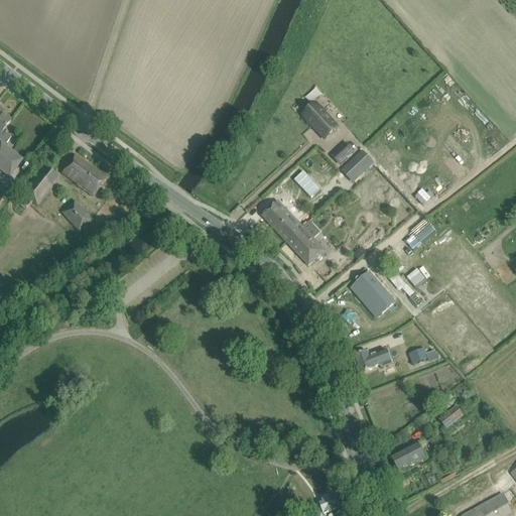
[(306,120),(325,140),(338,128),(319,108),(306,120)]
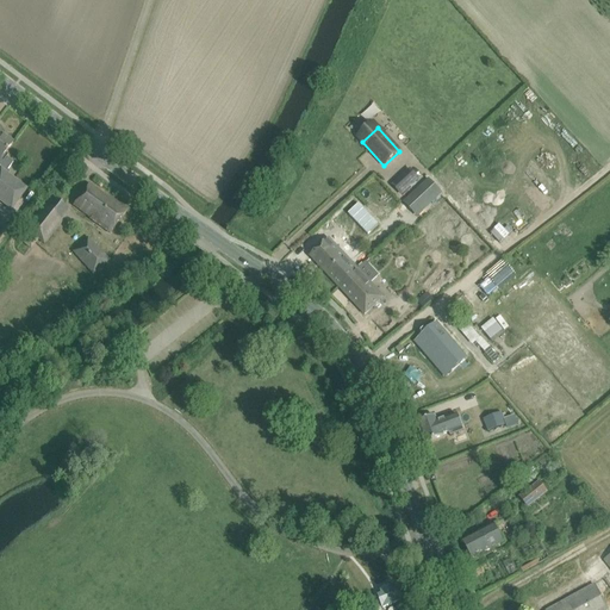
[(0,201),(11,210),(26,190),(7,174),(8,173),(10,173),(7,170),(13,163),(6,159),(8,155),(7,155),(7,156),(5,154),(13,143),(0,134),(0,201)]
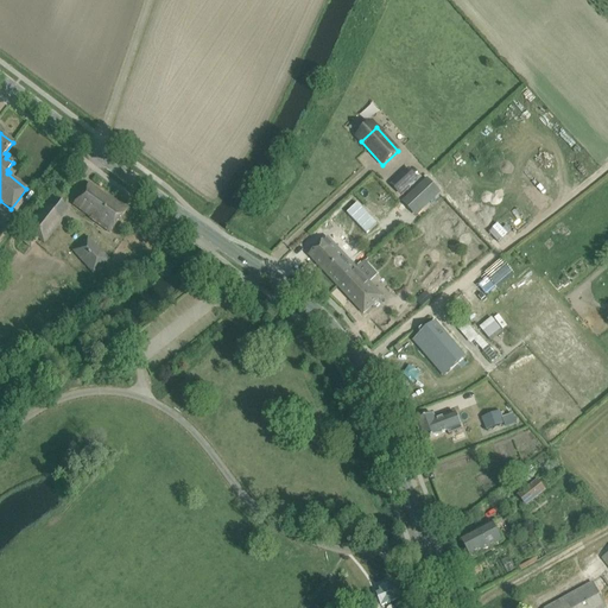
[(400,175),(410,184),(417,178),(407,169),(400,175)]
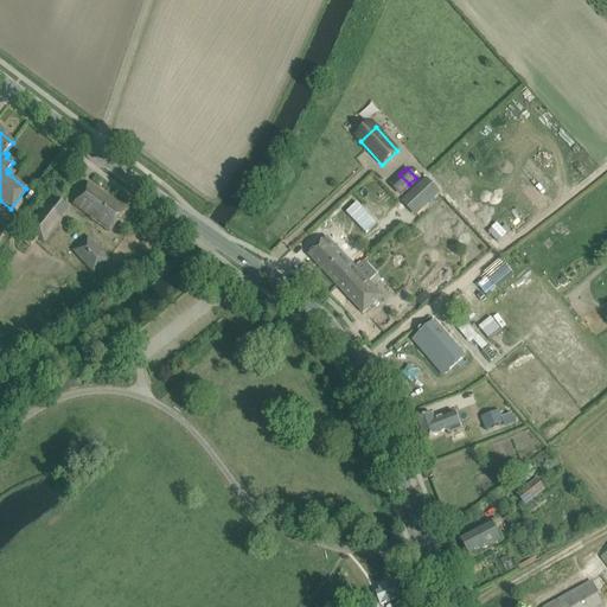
[(426,179),(402,202),(415,215),(439,192),(426,179)]
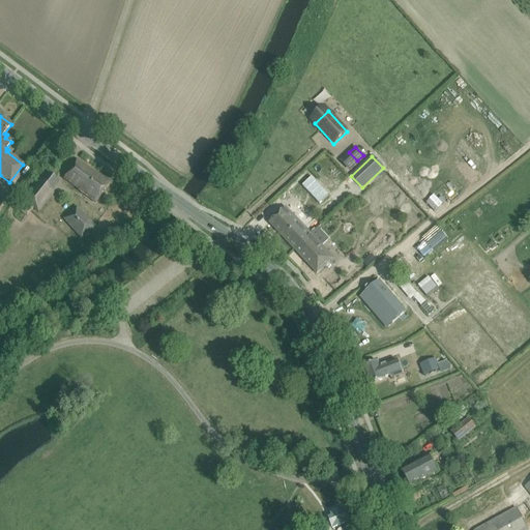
[(78,190),(95,203),(110,183),(95,172),(95,173),(78,160),(63,178),(79,189),(78,190)]
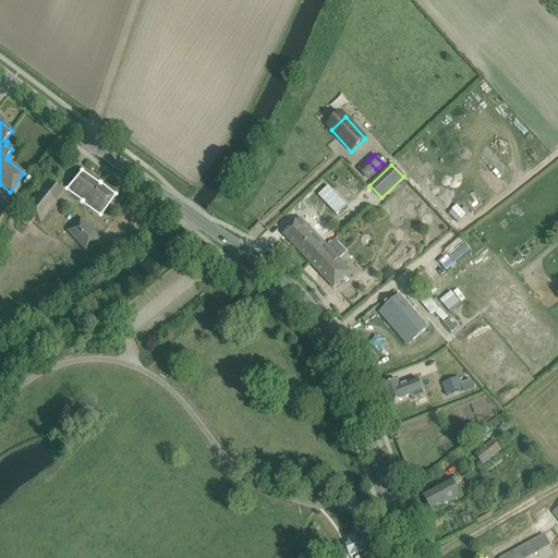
[(50,198),(58,190),(46,180),(39,189),(16,219),(27,229),(35,220),(40,225),(49,211),(57,203),(50,198)]
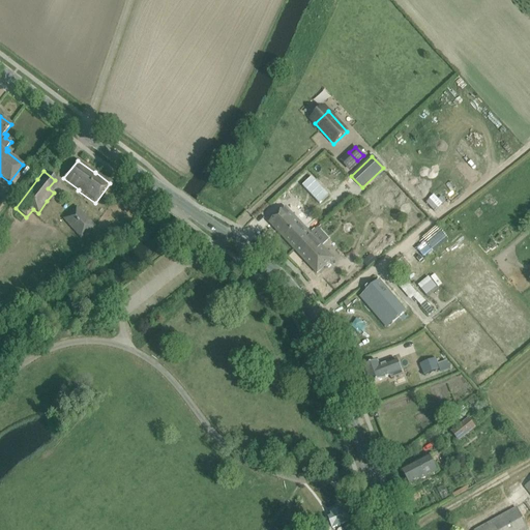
[(63,219),(81,238),(95,226),(76,207),(63,219)]
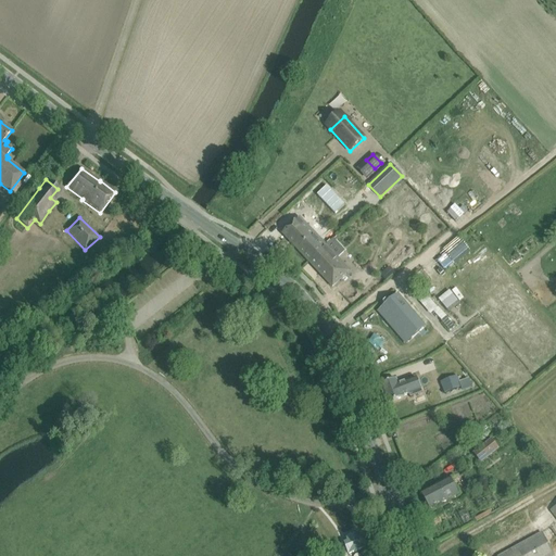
[(338,262),(339,261),(314,235),(315,235),(299,217),(282,234),(331,286),(348,272),(338,262)]
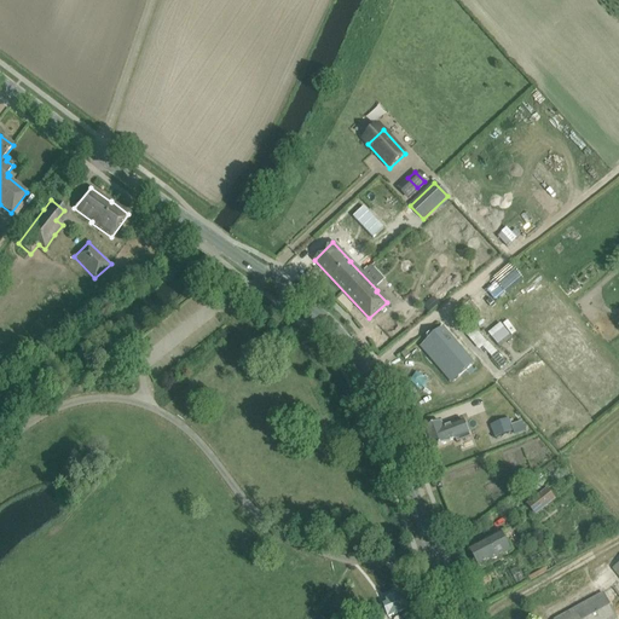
[(162,255),(173,265),(179,258),(168,249),(162,255)]
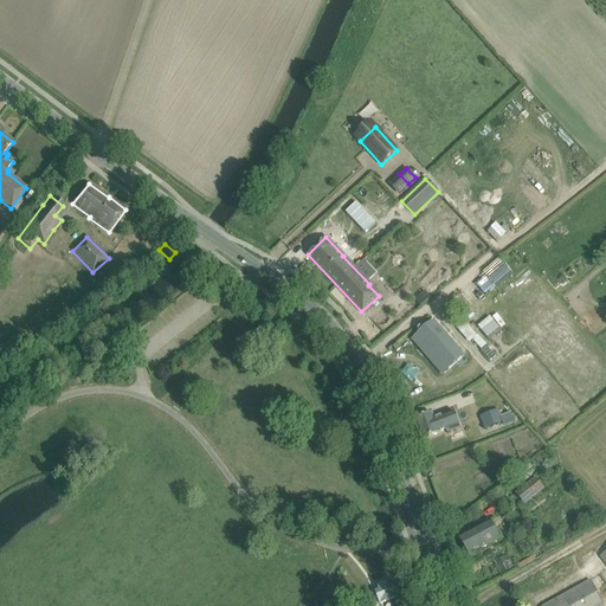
[(477,327),(489,341),(501,330),(489,316),(477,327)]
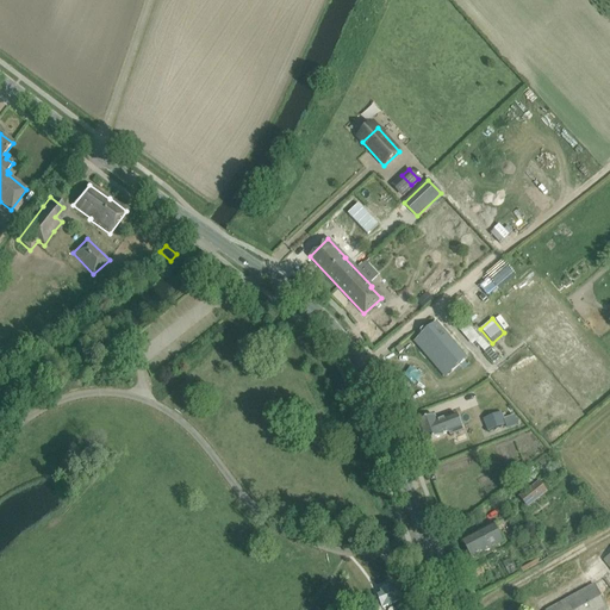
[(465,355),(436,321),(418,337),(447,371),(465,355)]
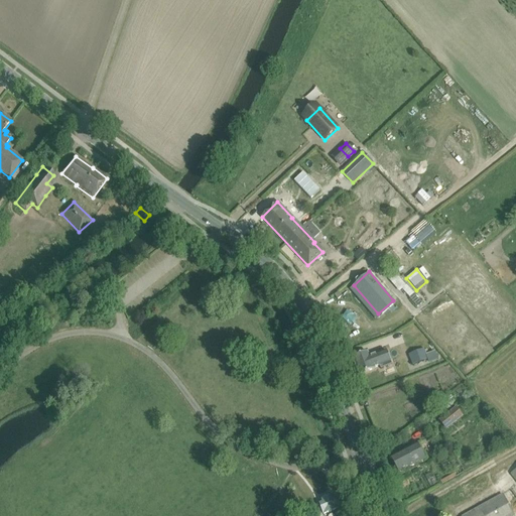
[(422,303),(413,294),(409,298),(417,307),(422,303)]
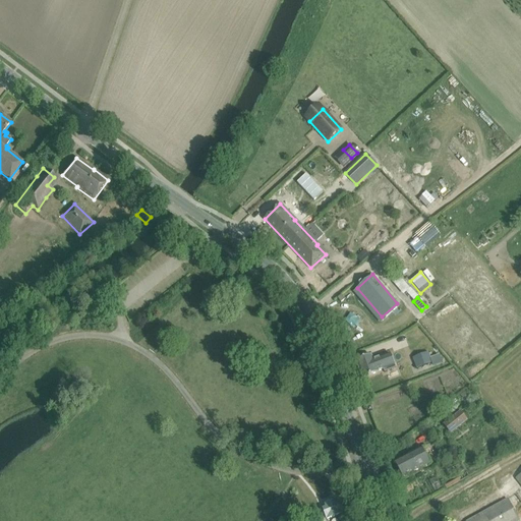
[(408,346),(416,368),(432,362),(424,340),(408,346)]
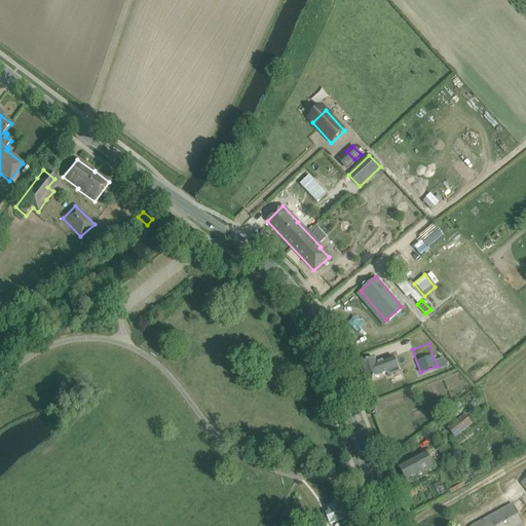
[(369,361),(360,365),(366,382),(376,378),(382,376),(381,375),(388,373),(389,376),(401,372),(400,369),(395,357),(377,364),(375,359),(369,361)]
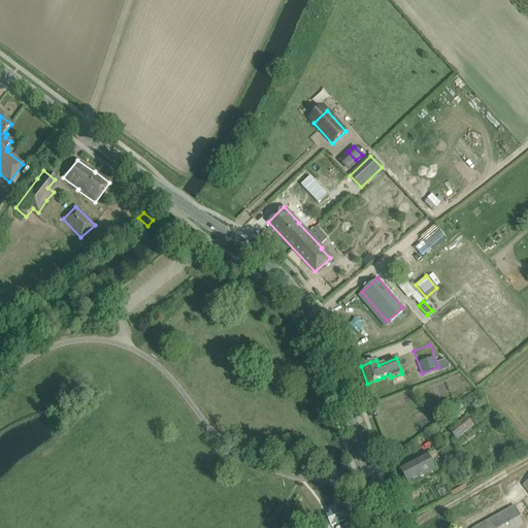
[(449,430),(456,440),(474,426),(466,416),(449,430)]
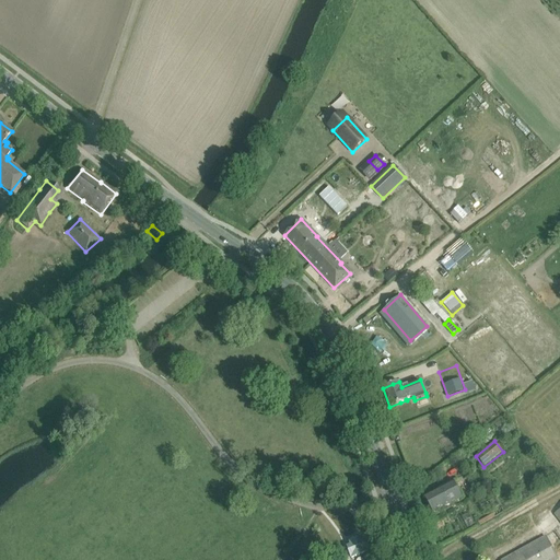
[(424,497),(433,513),(443,509),(463,499),(454,481),(433,491),(424,497)]
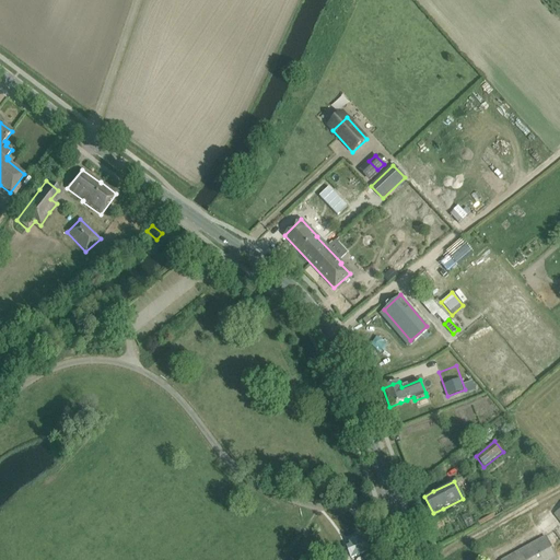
[(503,559),(556,559),(558,559),(545,536),(503,559)]
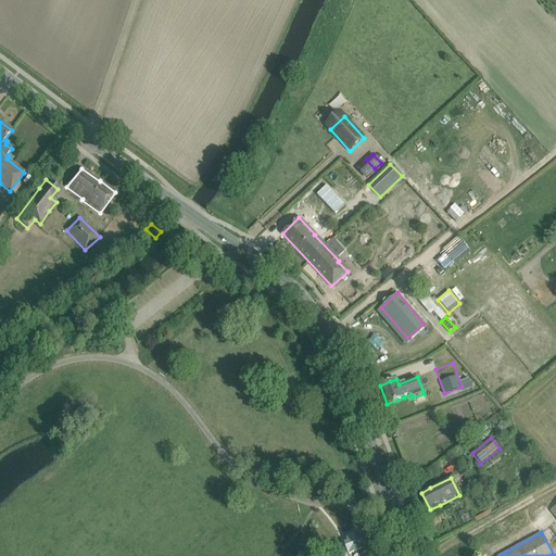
[(345,543),(350,554),(366,547),(362,536),(358,539),(357,535),(348,539),(349,542),(345,543)]
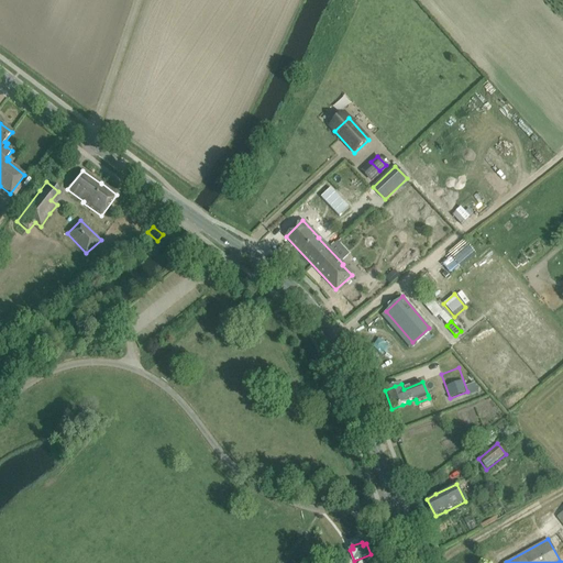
[(366,558),(368,562),(383,562),(379,553),(366,558)]
